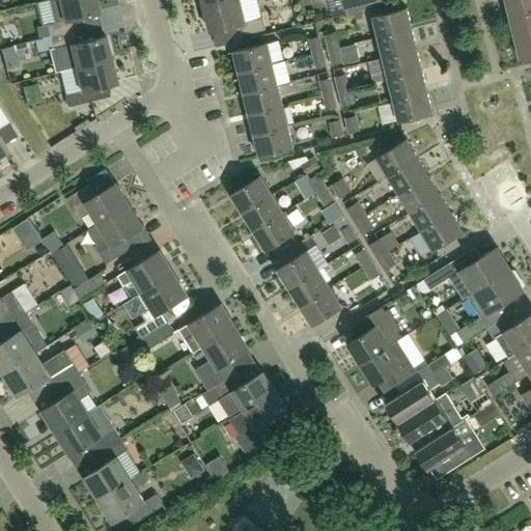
[(38,38),(42,37),(74,30),(71,18),(99,11),(95,0),(49,0),(54,22),(35,27),(38,38)]
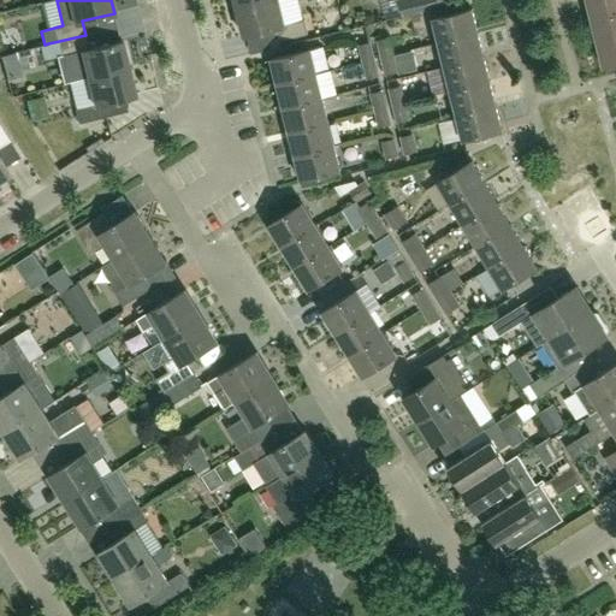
[(278,0),(267,0),(237,7),(243,35),(276,27),(279,41),(307,34),(303,19),(284,24),(278,0)]
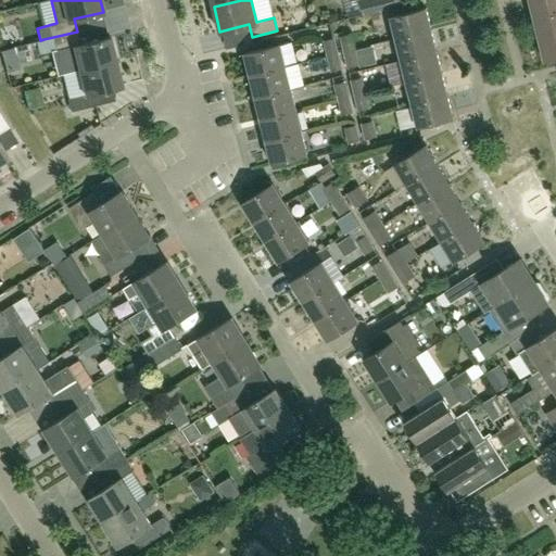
[(358,0),(361,5),(364,15),(389,9),(387,0),(358,0)]
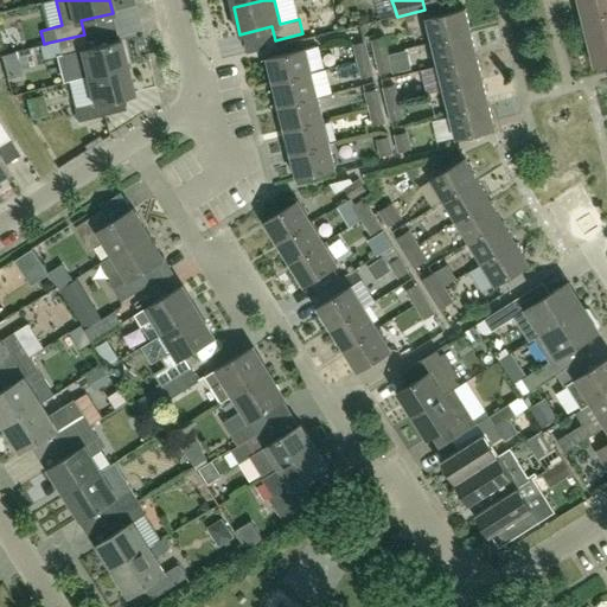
[(606,0),(579,0),(583,18),(606,11),(606,0)]
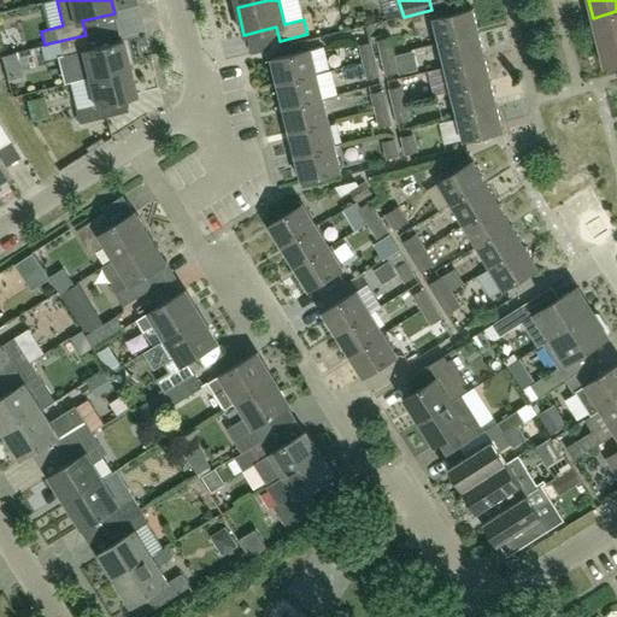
[(440,43),(479,34),(472,10),(434,19),(440,43)]
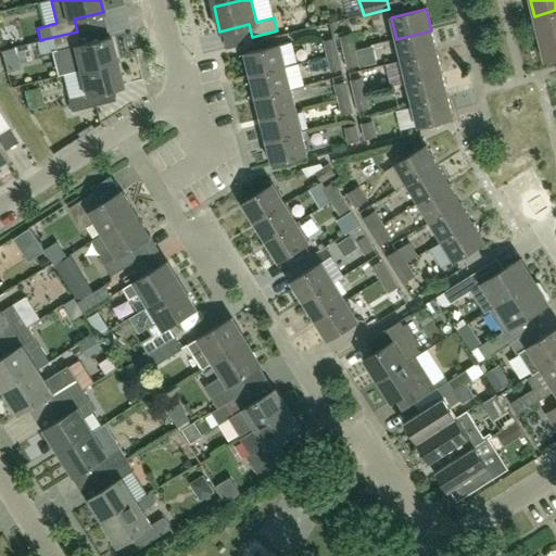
[(555,10),(534,16),(540,37),(555,33),(555,10)]
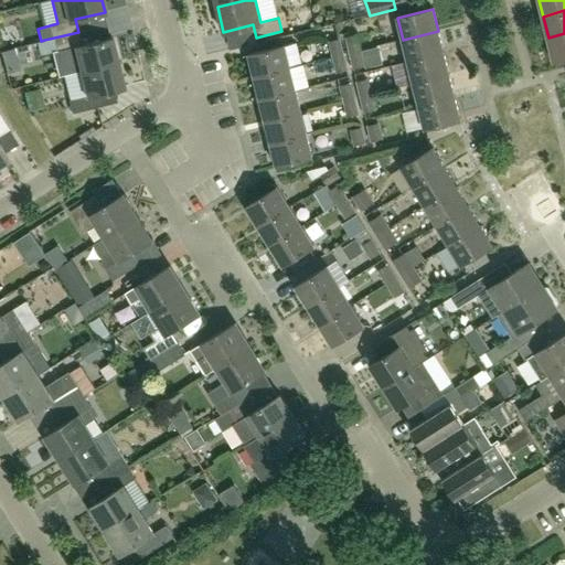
[(444,53),(438,31),(403,40),(408,62),(444,53)]
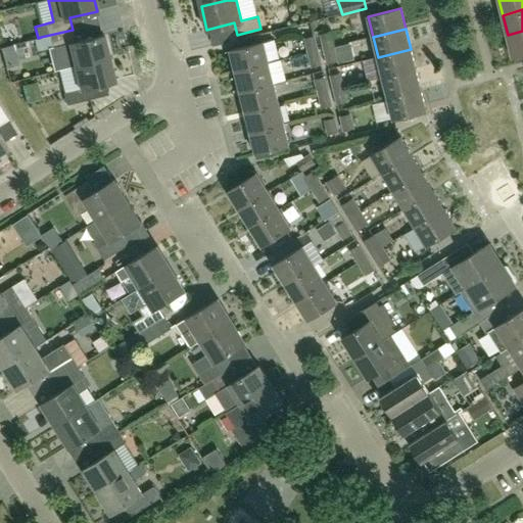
[(73,30),(41,37),(44,49),(53,47),(59,70),(73,66),(108,57),(103,35),(76,41),(73,30)]
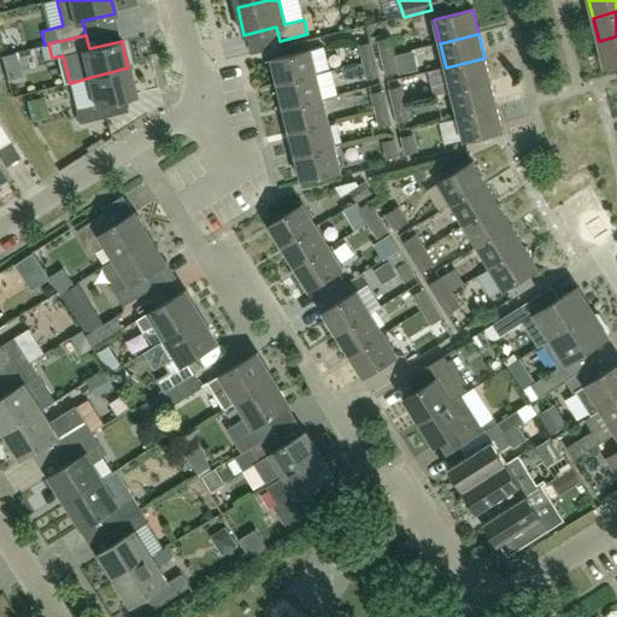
[(616,36),(599,41),(605,66),(616,63),(616,36)]
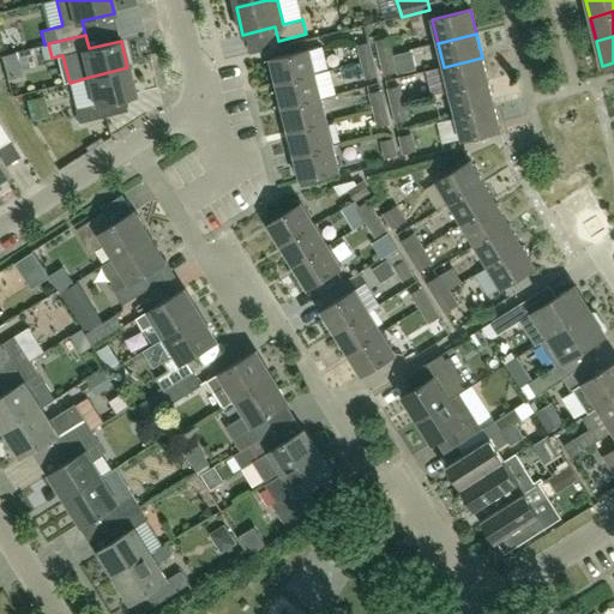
[(389,37),(377,41),(380,58),(393,55),(389,37)]
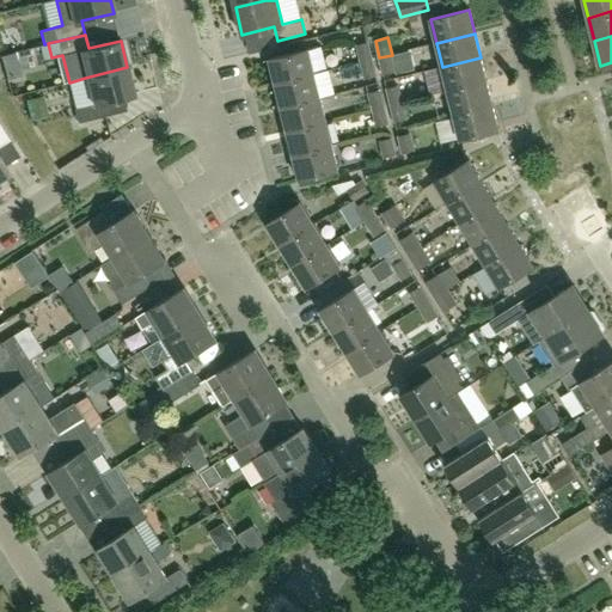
[(369,42),(356,44),(361,62),(374,59),(369,42)]
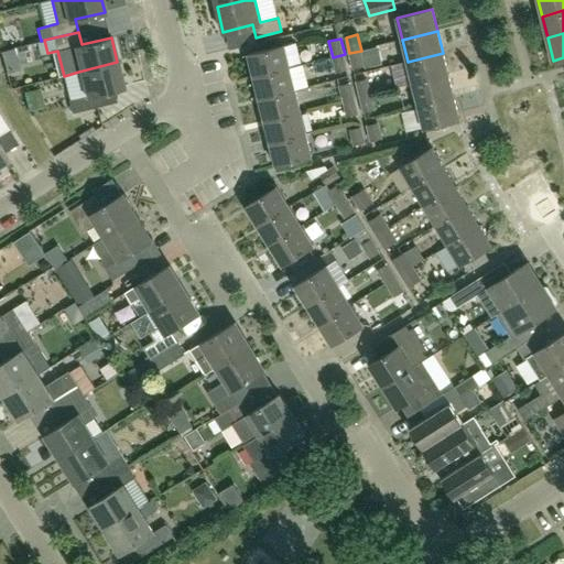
[(248,54),(255,76),(290,67),(284,45),(248,54)]
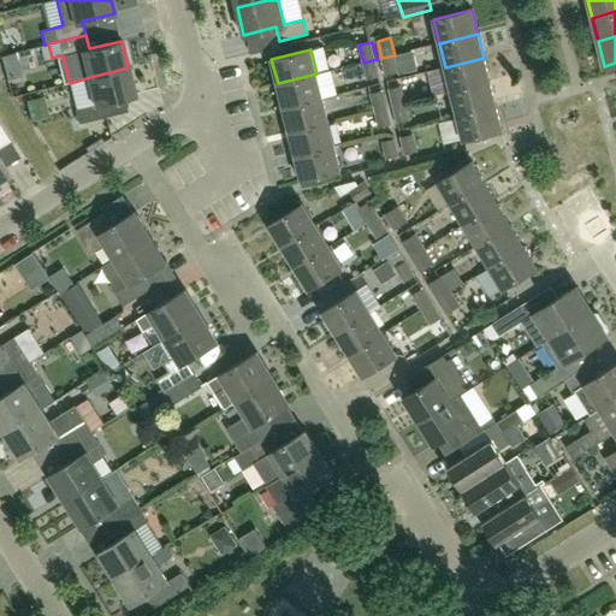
[(3,55),(1,57),(7,80),(9,80),(22,76),(16,52),(3,55)]
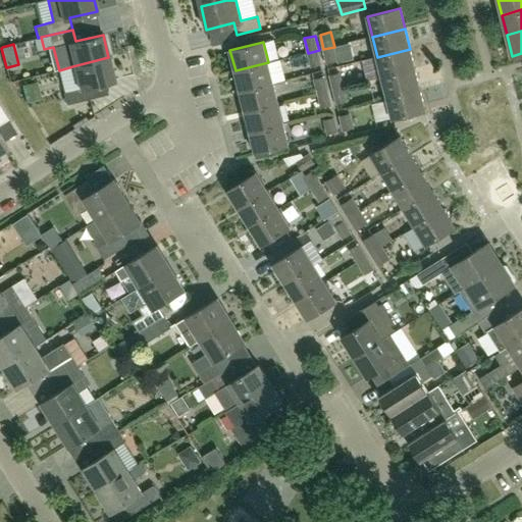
[(334,47),(323,49),(327,64),(338,61),(334,47)]
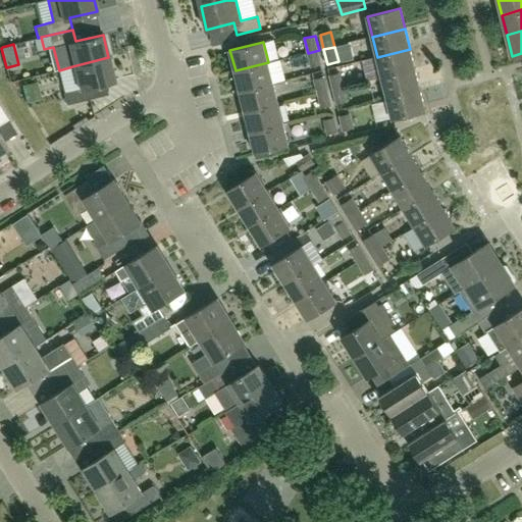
[(415,69),(410,49),(377,57),(382,77),(415,69)]
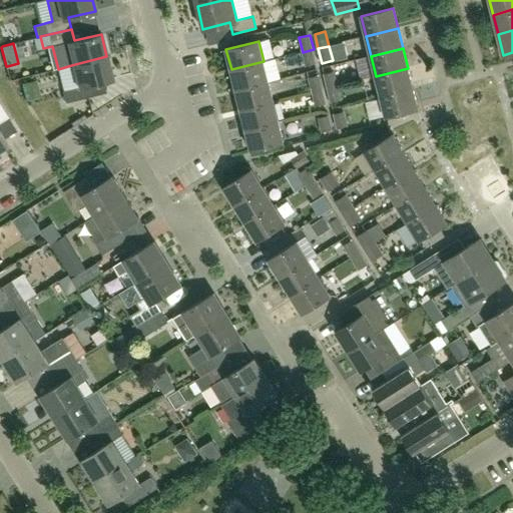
[(314,49),(303,52),(306,67),(317,64),(314,49)]
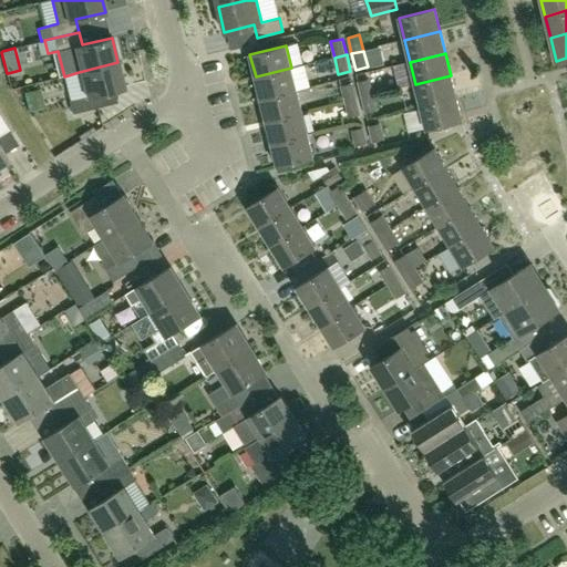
[(124,88),(117,62),(79,72),(85,98),(69,101),(71,113),(96,107),(93,95),(124,88)]
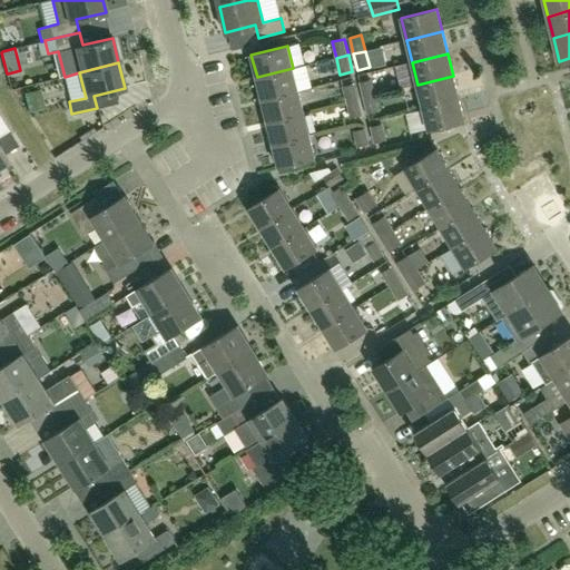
[(257,77),(262,99),(298,90),(293,68),(257,77)]
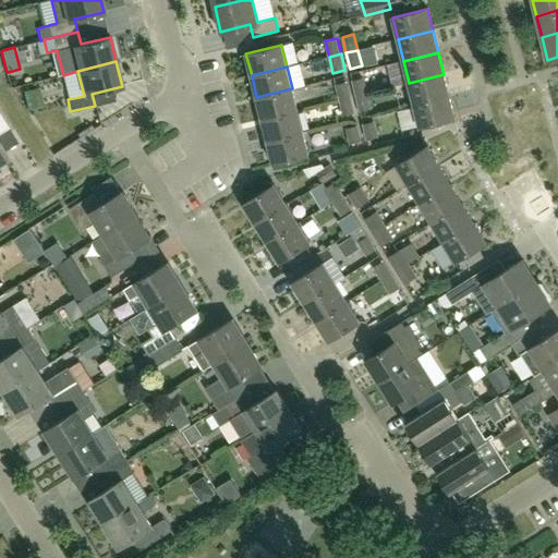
[(449,96),(444,74),(409,83),(414,105),(449,96)]
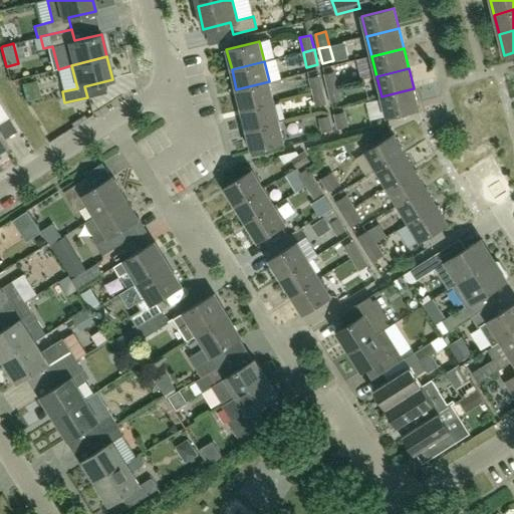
[(325,74),(328,88),(339,85),(335,71),(325,74)]
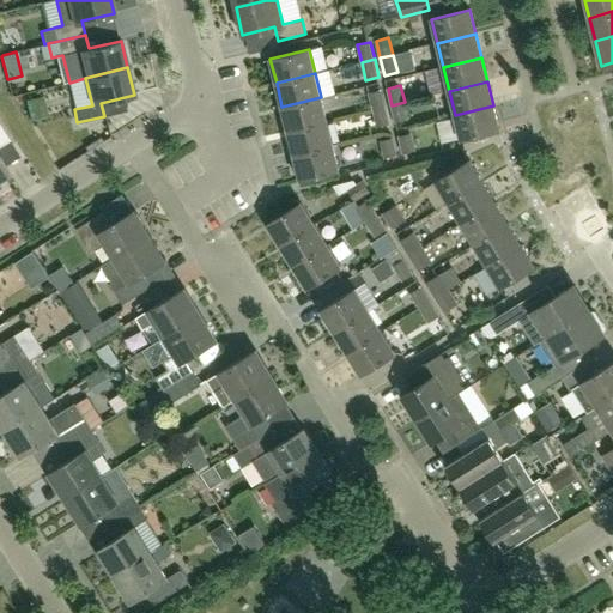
[(382,90),(369,93),(372,110),(386,107),(382,90)]
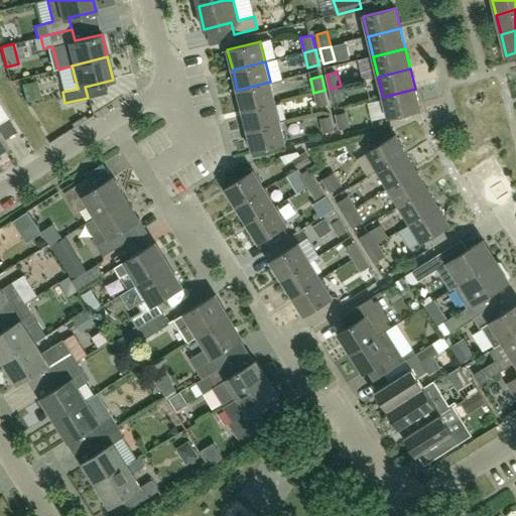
[(237,90),(242,110),(275,102),(270,82),(237,90)]
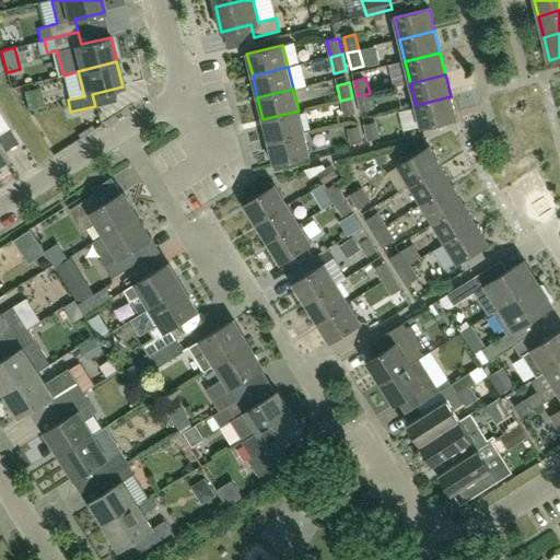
[(370,93),(358,96),(361,113),(373,109),(370,93)]
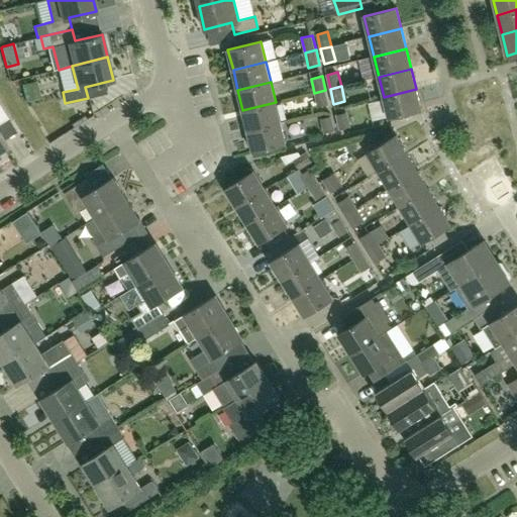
[(421,110),(416,89),(384,97),(389,118),(421,110)]
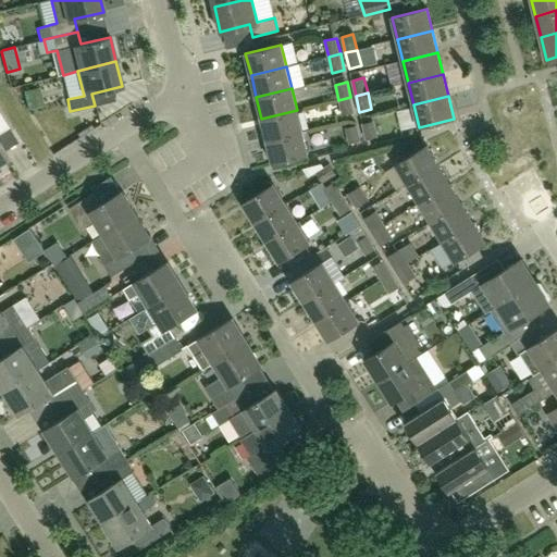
[(350,97),(338,100),(343,115),(355,113),(350,97)]
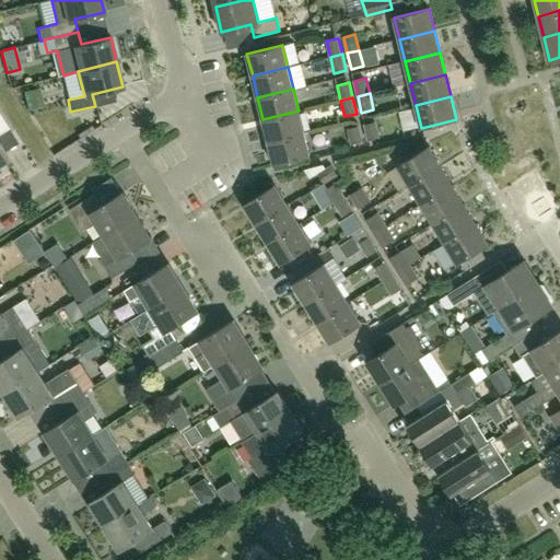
[(263,119),(268,141),(304,132),(299,111),(263,119)]
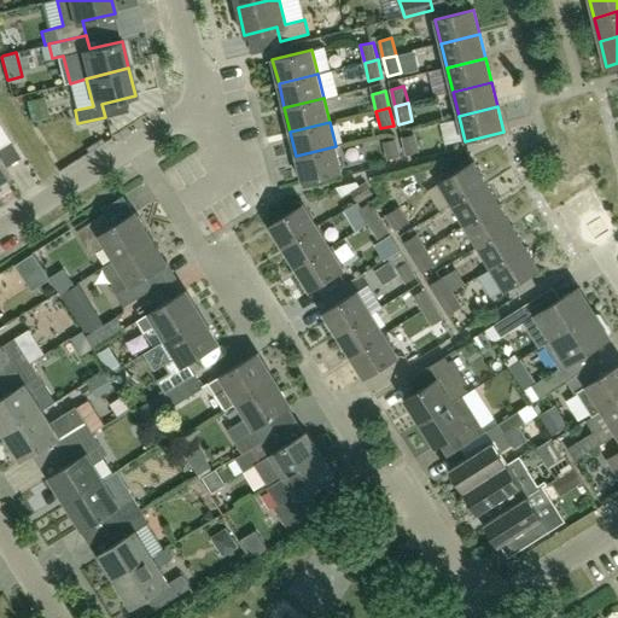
[(415,134),(402,138),(407,156),(419,152),(415,134)]
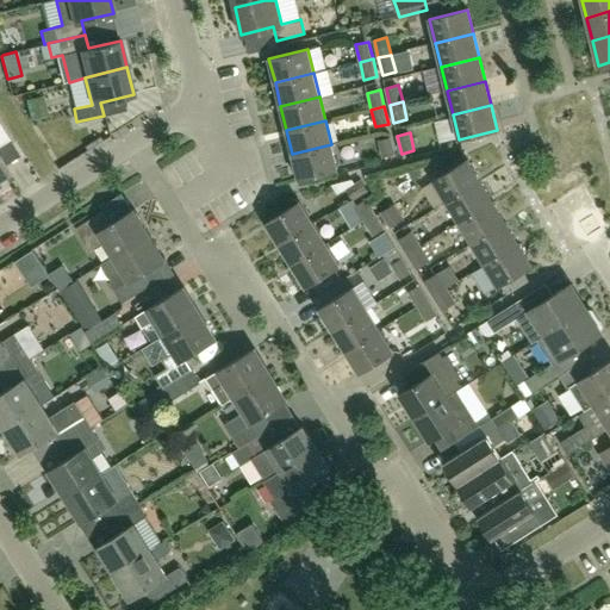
[(392,137),(379,141),(383,157),(396,155),(392,137)]
